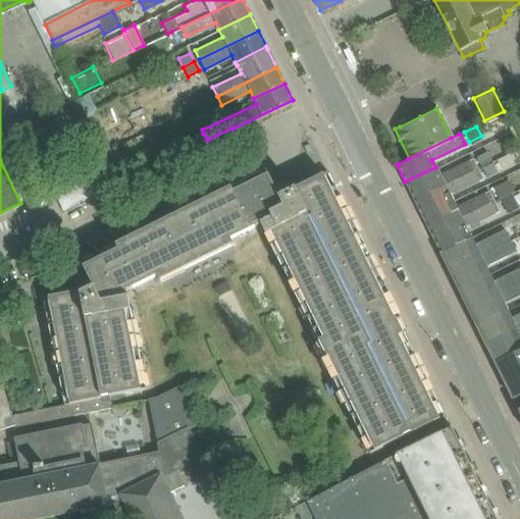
[(121,180),(164,160),(157,144),(113,165),(121,180)]
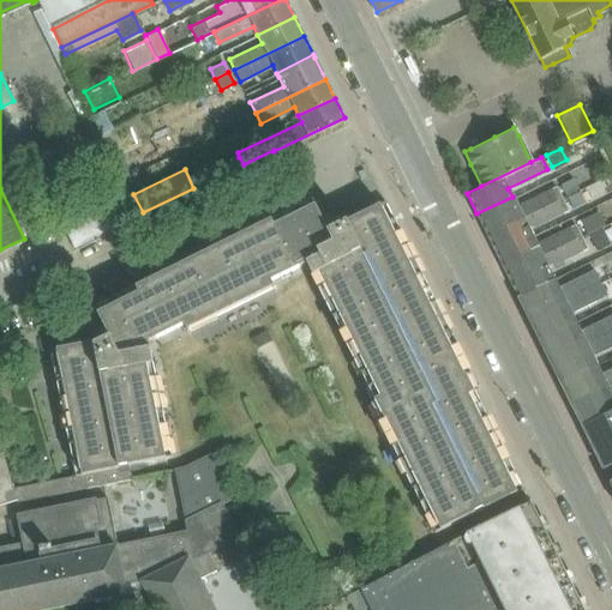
[(571,176),(558,182),(564,193),(577,187),(571,176)]
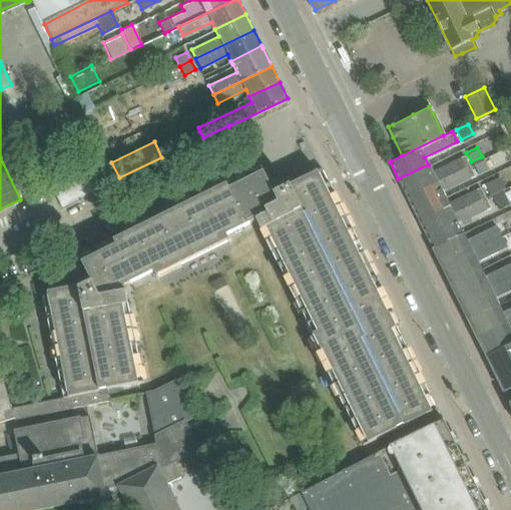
[(428,164),(398,178),(407,195),(469,164),(464,154),(431,171),(428,164)]
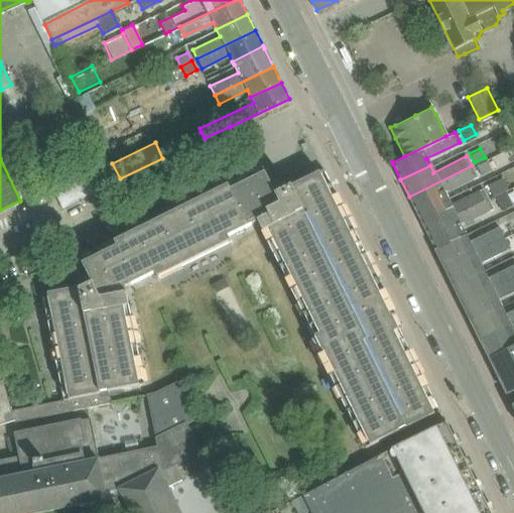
[(485,159),(475,164),(479,173),(490,168),(485,159)]
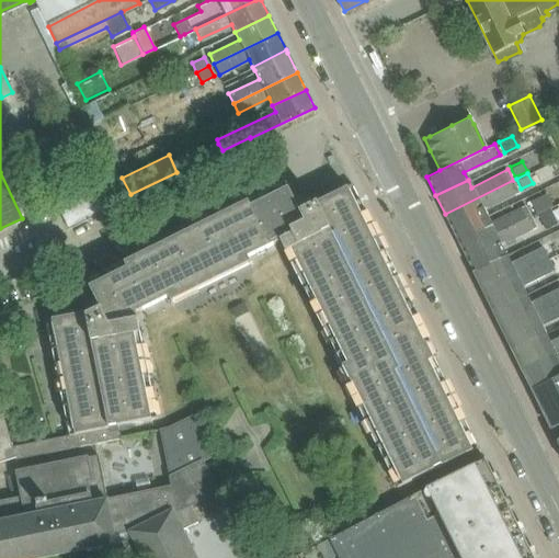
[(68,312),(44,318),(67,433),(116,423),(156,416),(135,310),(164,295),(168,300),(249,261),(246,255),(278,239),(340,364),(335,365),(396,485),(476,445),(468,429),(457,407),(442,376),(432,355),(435,353),(421,322),(410,302),(395,271),(385,250),(369,219),(358,197),(351,182),(344,185),(315,200),(312,195),(307,185),(291,193),(287,185),(284,180),(258,193),(223,211),(221,211),(172,236),(84,279),(89,288),(78,294),(81,310),(68,312)]
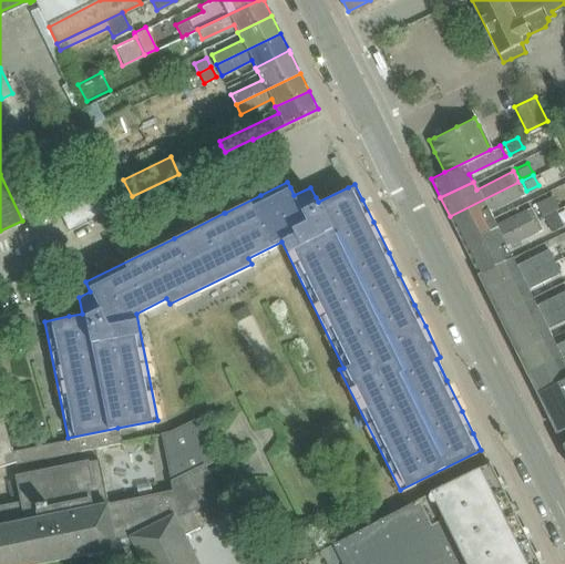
[(519,182),(450,216),(459,234),(491,218),(488,212),(524,193),(519,182)]
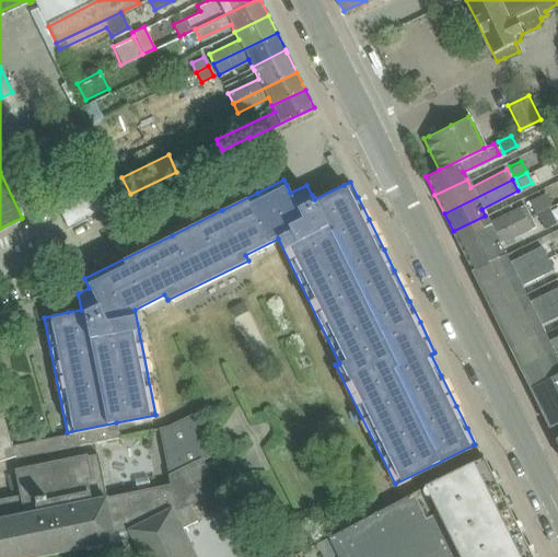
[(545,192),(527,200),(534,212),(535,211),(547,206),(550,204),(545,192)]
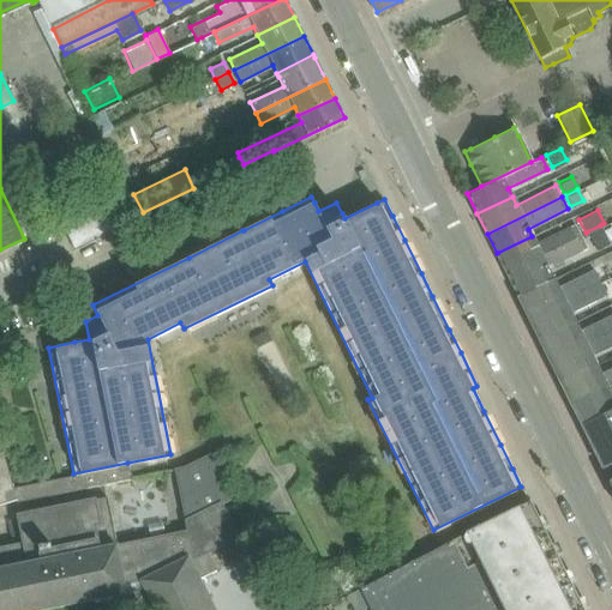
[(532,236),(497,253),(505,272),(581,235),(575,223),(535,243),(532,236)]
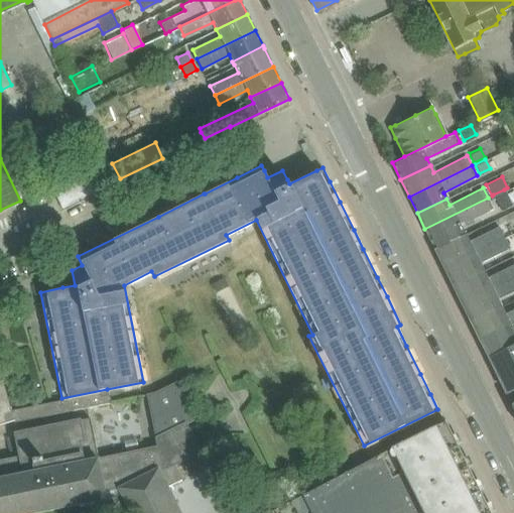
[(504,189),(493,195),(500,210),(511,204),(510,201),(505,191),(504,189)]
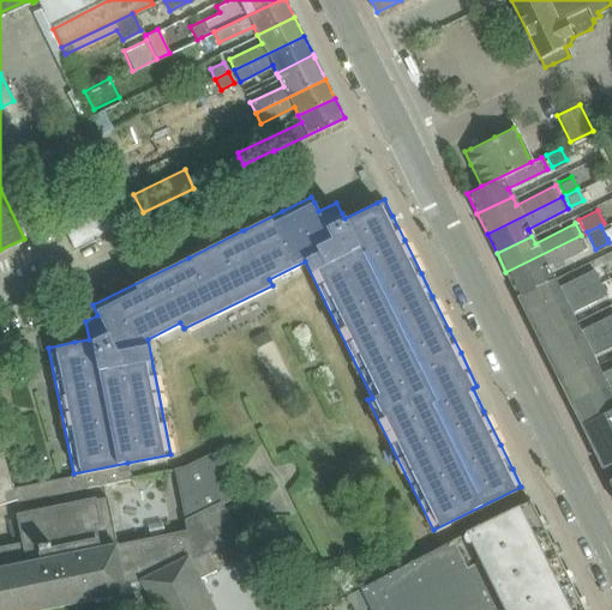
[(581,235),(505,272),(515,290),(517,295),(552,277),(550,273),(546,266),(586,247),(581,235)]
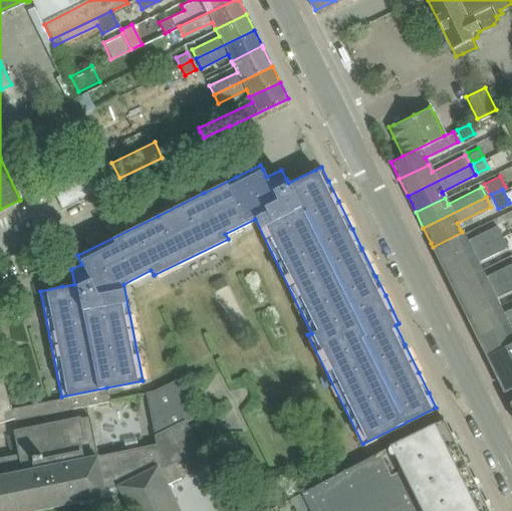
[(462,232),(433,247),(442,265),(501,235),(496,225),(465,240),(462,232)]
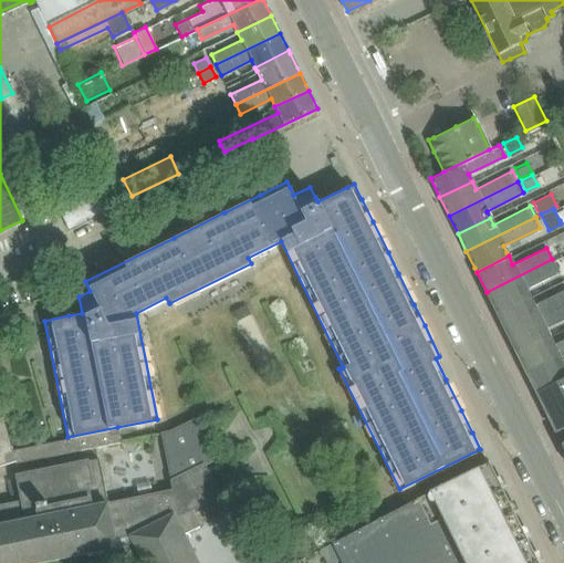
[(552,259),(487,292),(497,312),(529,295),(525,288),(559,271),(552,259)]
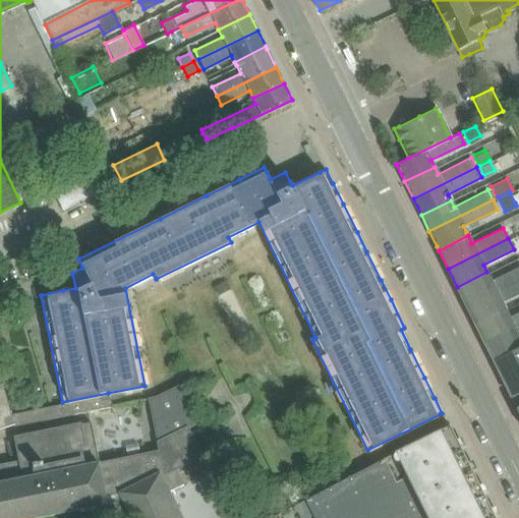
[(486,272),(457,287),(465,305),(518,279),(518,266),(491,280),(486,272)]
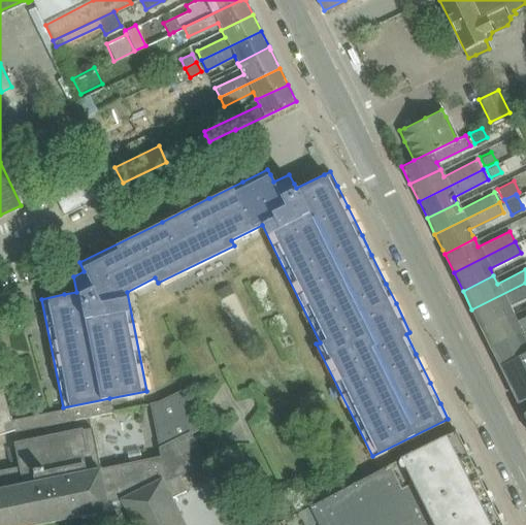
[(525,283),(471,309),(481,327),(511,313),(507,305),(525,295),(525,283)]
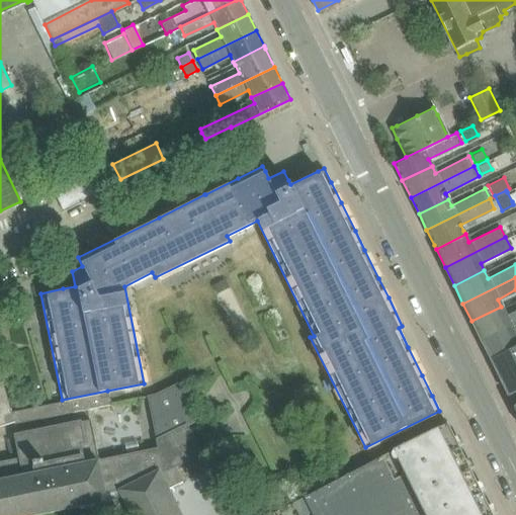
[(501,307),(471,321),(482,341),(515,323),(515,309),(505,315),(501,307)]
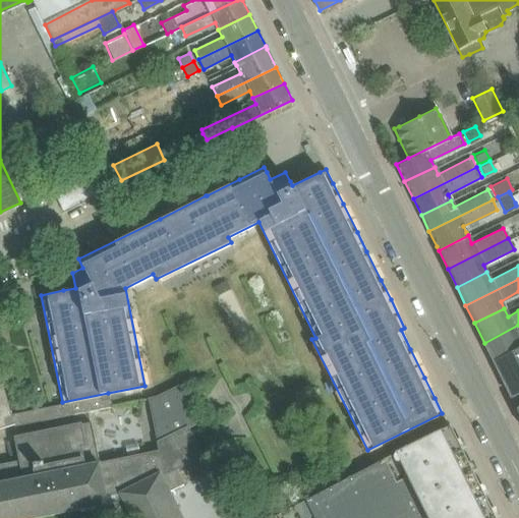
[(518,325),(484,343),(493,360),(518,347),(518,325)]
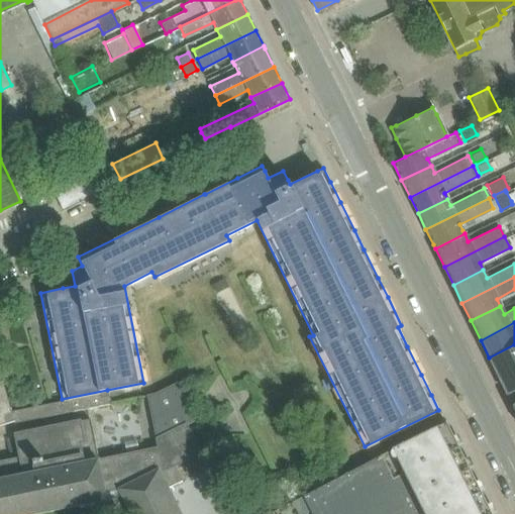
[(514,344),(489,357),(498,376),(514,367),(514,344)]
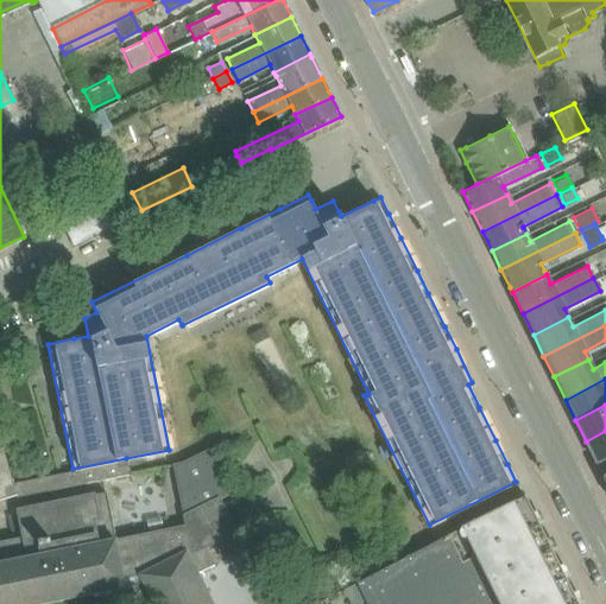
[(605,431),(586,442),(597,462),(605,456),(605,431)]
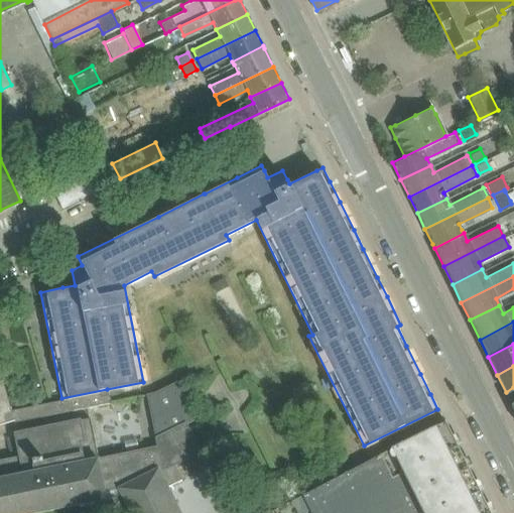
[(0,422),(13,419),(109,400),(107,389),(61,398),(49,400),(48,400),(34,403),(10,408),(0,374),(0,422)]
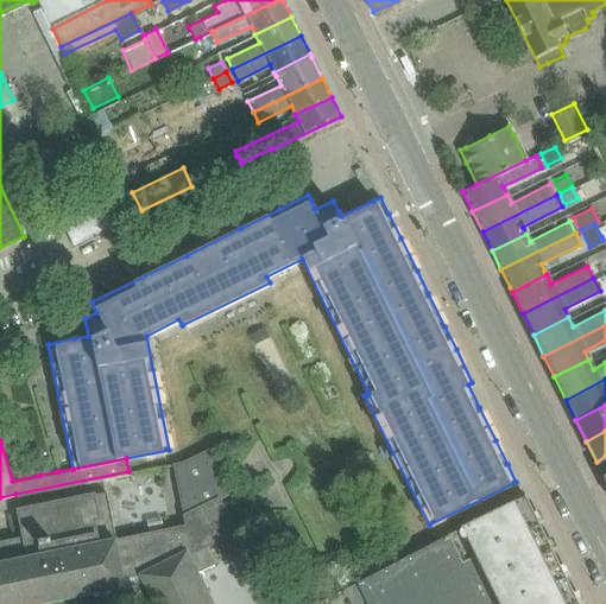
[(213,603),(197,571),(215,561),(207,545),(235,531),(219,497),(231,491),(208,446),(172,464),(184,525),(114,539),(105,490),(17,508),(21,536),(0,540),(0,603),(27,603),(124,585),(122,584),(126,583),(125,577),(138,573),(153,603),(213,603)]
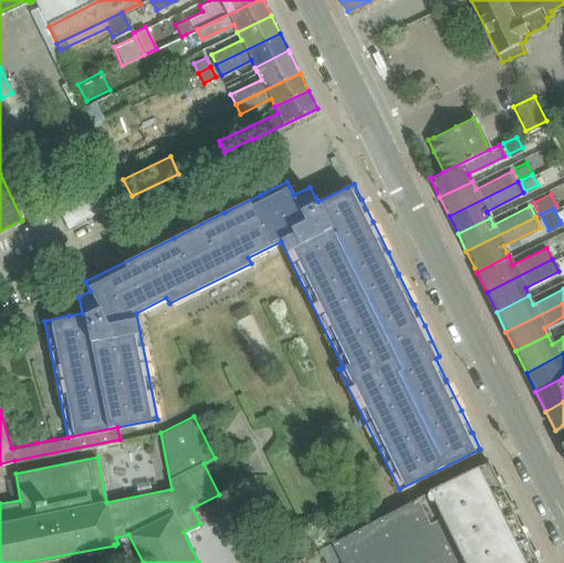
[(341,562),(538,562),(488,461),(331,543),(337,558),(338,558),(341,562)]
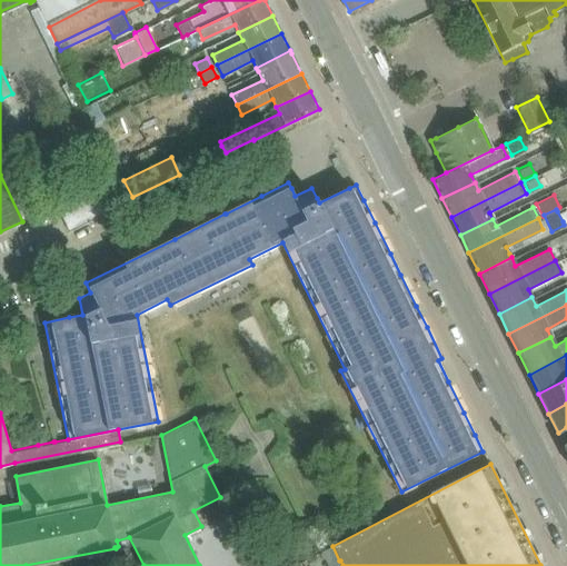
[(329,565),(339,560),(332,546),(322,550),(329,565)]
